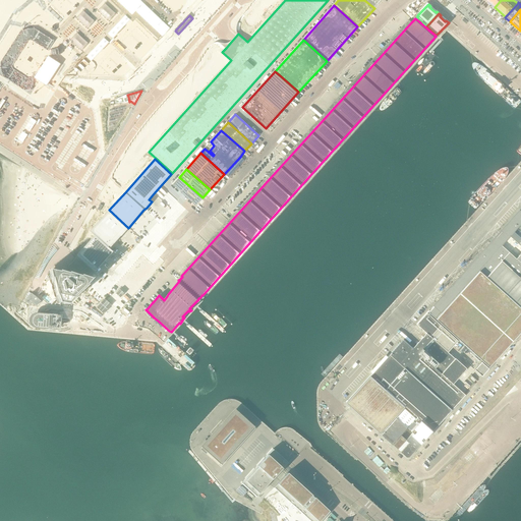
[(195,206),(203,197),(179,177),(172,184),(195,206)]
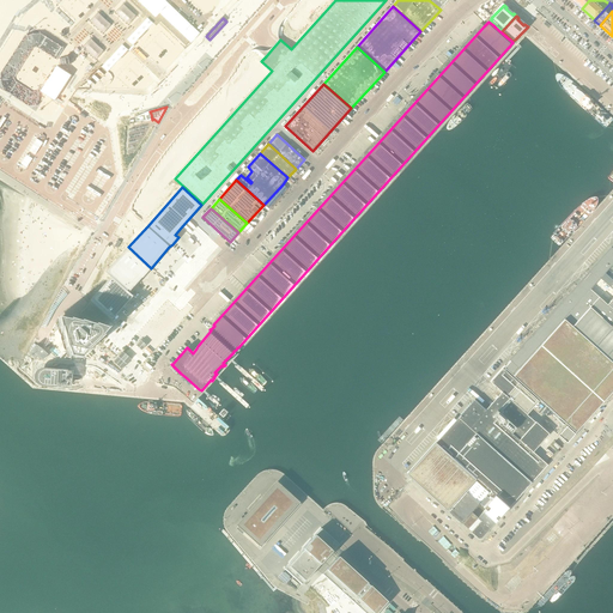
[(128,247),(104,273),(110,278),(128,293),(151,268),(128,247)]
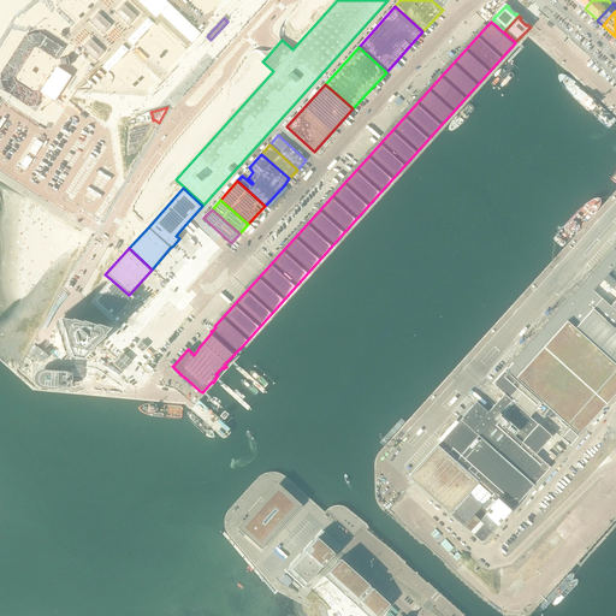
[(507,368),(507,369),(505,369),(542,403),(569,428),(578,436),(615,392),(615,250),(594,272),(615,291),(615,300),(610,306),(585,283),(543,329),(508,368),(507,368)]
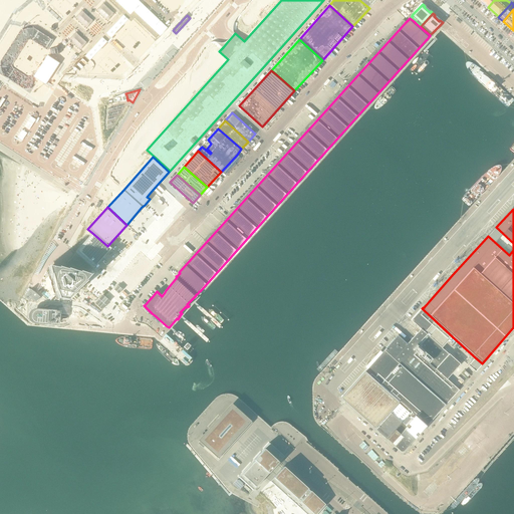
[(92,233),(75,252),(75,253),(92,268),(110,249),(107,246),(92,233)]
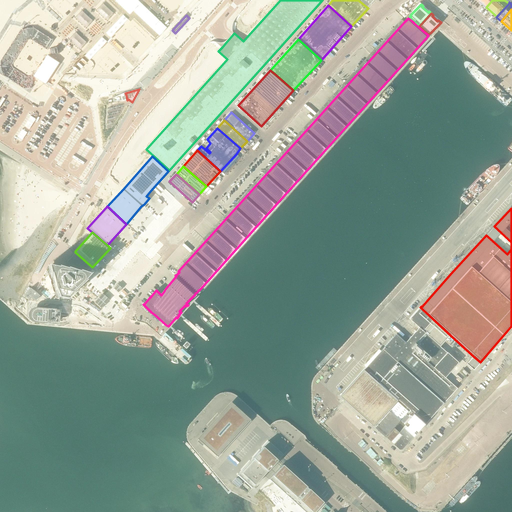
[(56,247),(51,242),(34,272),(38,274),(40,269),(44,261),(48,255),(52,251),(56,247)]
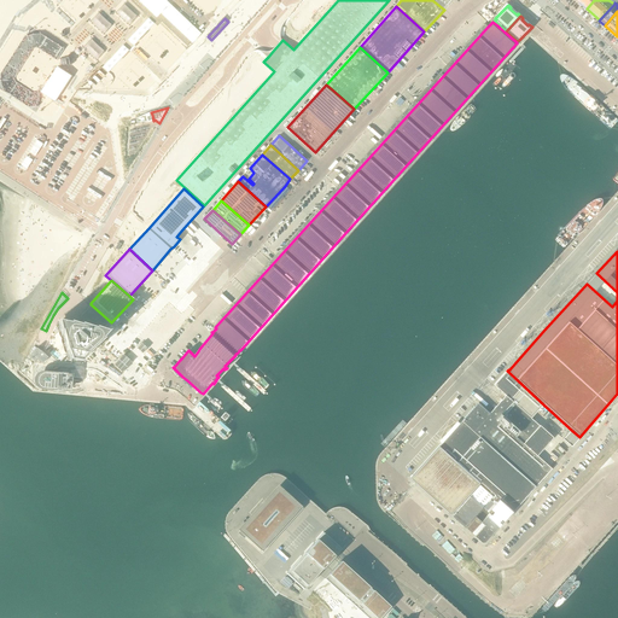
[(60,321),(59,324),(70,359),(80,361),(105,333),(104,331),(111,322),(91,303),(89,304),(73,324),(71,324),(70,324),(70,322),(69,322),(69,324),(60,321)]
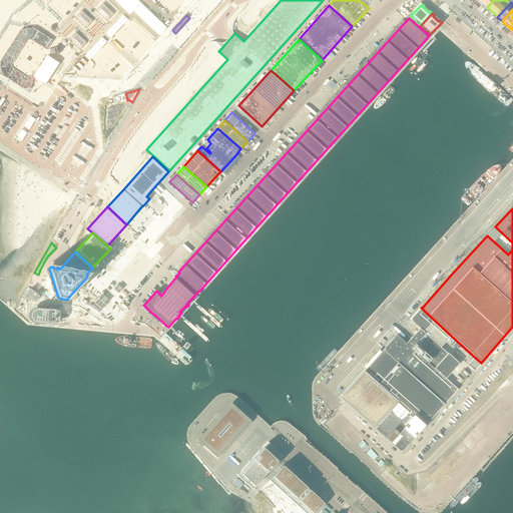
[(109,301),(102,296),(94,304),(101,311),(109,301)]
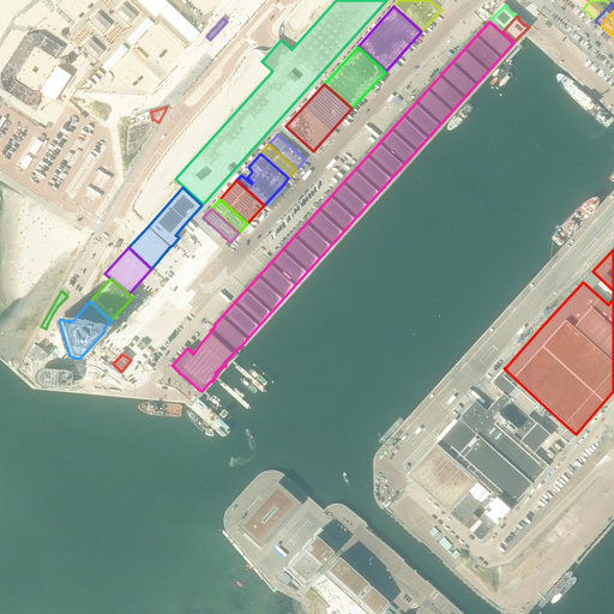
[(459,417),(533,483),(548,465),(534,452),(551,434),(536,422),(528,415),(540,402),(504,368),(491,383),(503,392),(487,410),(475,401),(473,403),(459,417)]
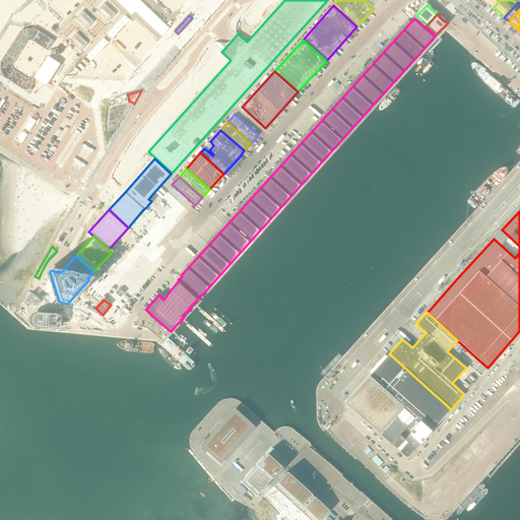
[(31,328),(34,329),(57,331),(59,330),(59,320),(60,320),(60,317),(60,316),(37,314),(34,315),(31,316),(29,319),(29,322),(29,325),(31,328)]
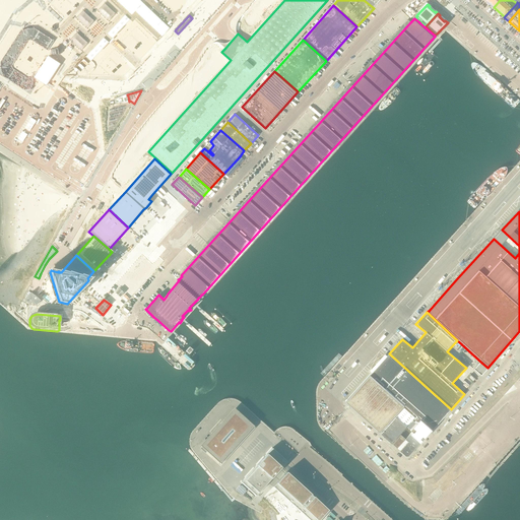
[(445,416),(451,409),(389,353),(345,402),(380,433),(404,405),(410,411),(420,419),(432,431),(445,416)]
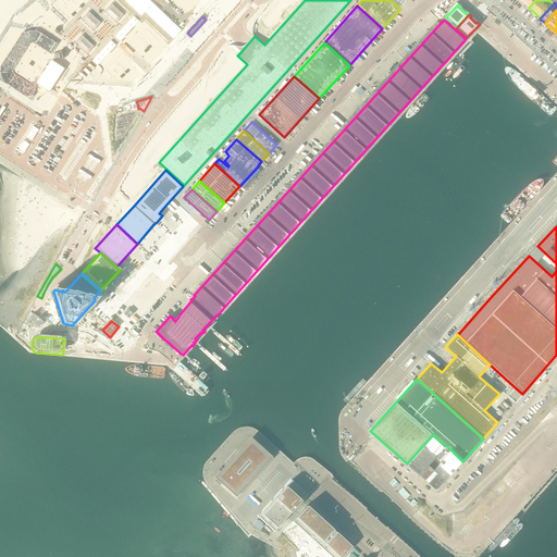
[(522,394),(515,387),(507,395),(516,403),(522,394)]
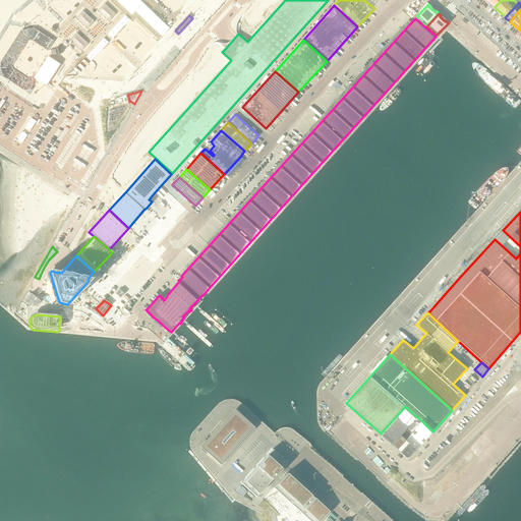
[(222,466),(254,429),(250,425),(250,424),(248,423),(239,414),(237,412),(236,413),(237,413),(226,425),(226,424),(225,425),(228,427),(217,439),(215,437),(215,438),(205,450),(204,449),(204,450),(206,451),(215,460),(217,462),(218,462),(222,466)]
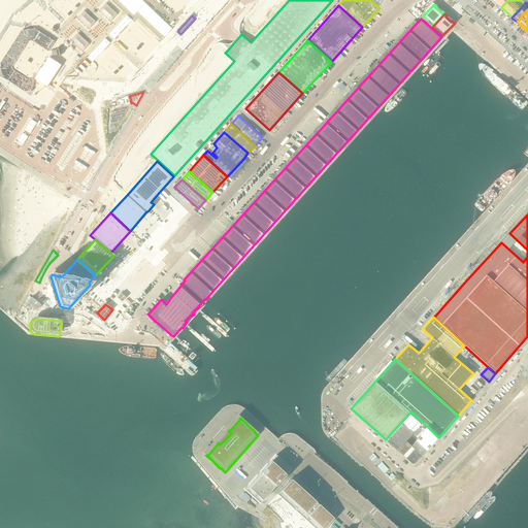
[(401,447),(413,434),(401,424),(387,440),(397,451),(401,447)]
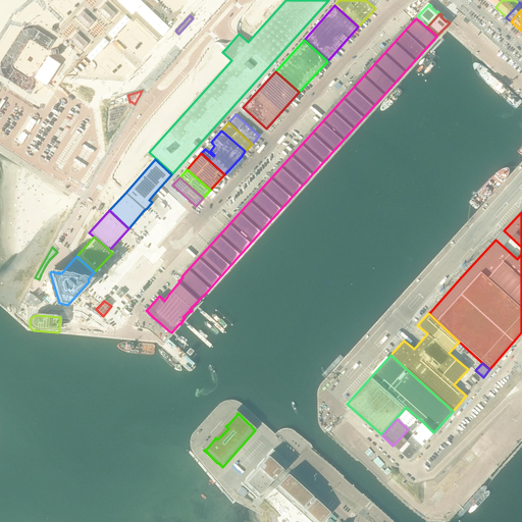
[(433,432),(422,421),(412,432),(414,433),(412,436),(422,446),(433,432)]
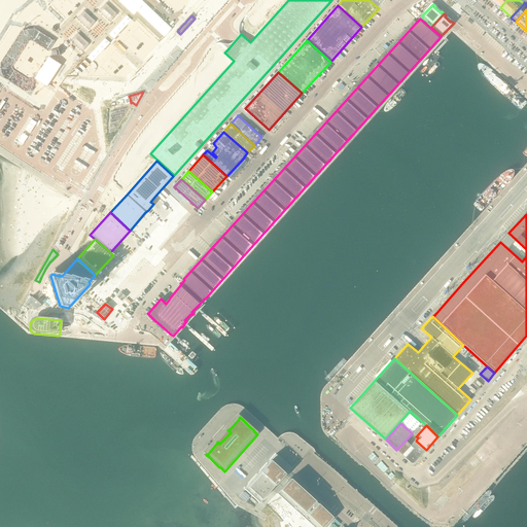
[(411,445),(410,446),(402,455),(411,463),(414,462),(426,450),(416,441),(416,440),(411,445)]
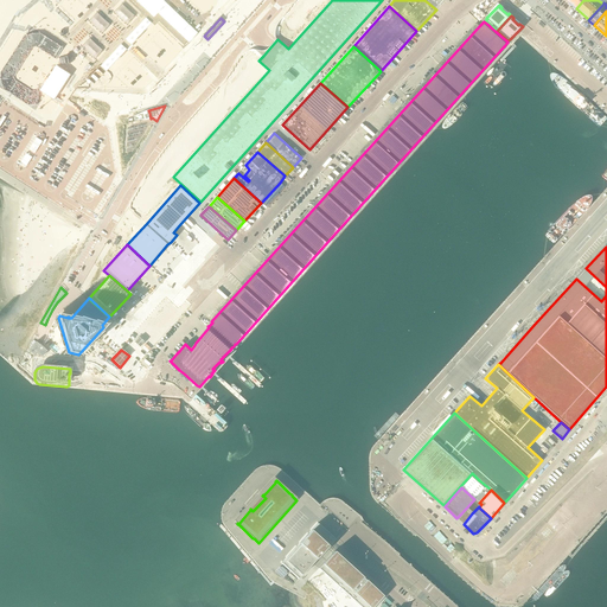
[(464,524),(472,513),(473,512),(468,508),(462,515),(458,519),(464,524)]
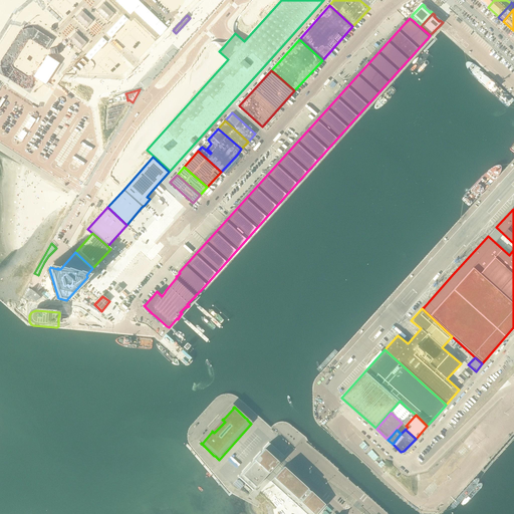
[(268,444),(238,477),(253,491),(263,480),(283,457),(268,444)]
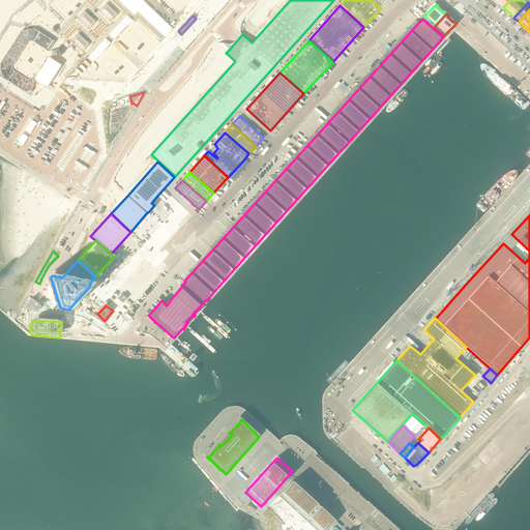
[(317,504),(292,481),(277,497),(301,518),(315,529),(328,529),(336,522),(334,520),(319,506),(319,507),(317,505),(317,504)]
